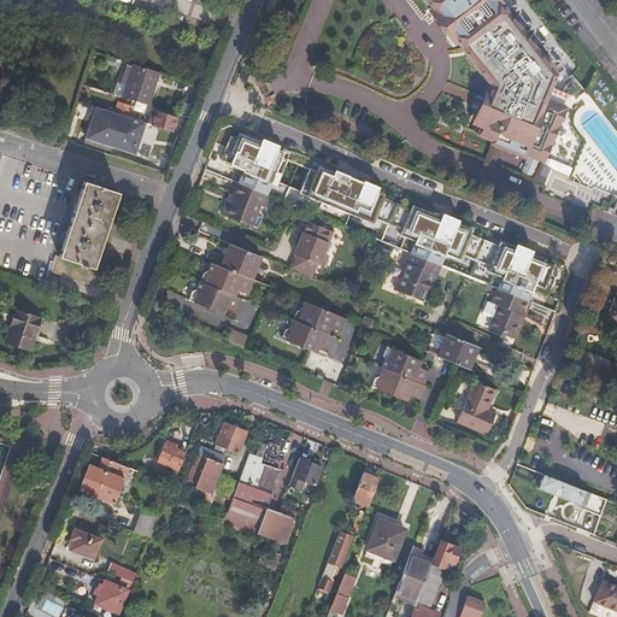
[(554,76),(495,0),(429,0),(497,86),(495,90),(491,88),(476,123),(485,127),(481,135),(545,160),(565,110),(544,101),(554,76)]
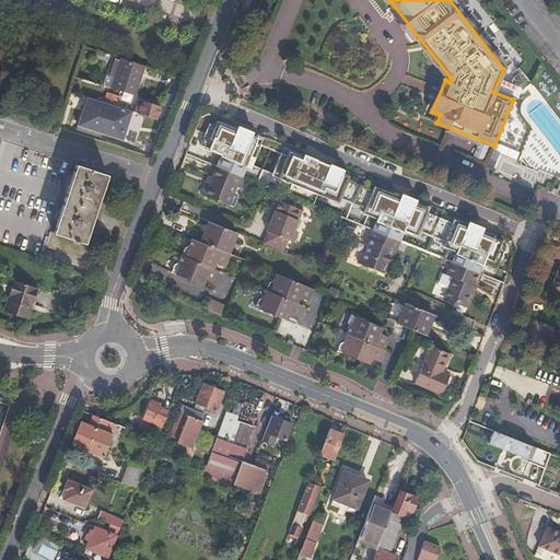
[(120,59),(112,88),(135,95),(144,68),(120,59)]
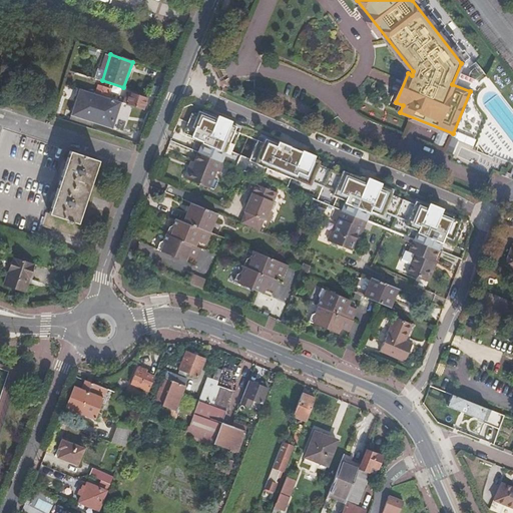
[(115,100),(107,97),(80,88),(71,114),(110,126),(118,101),(115,100)]
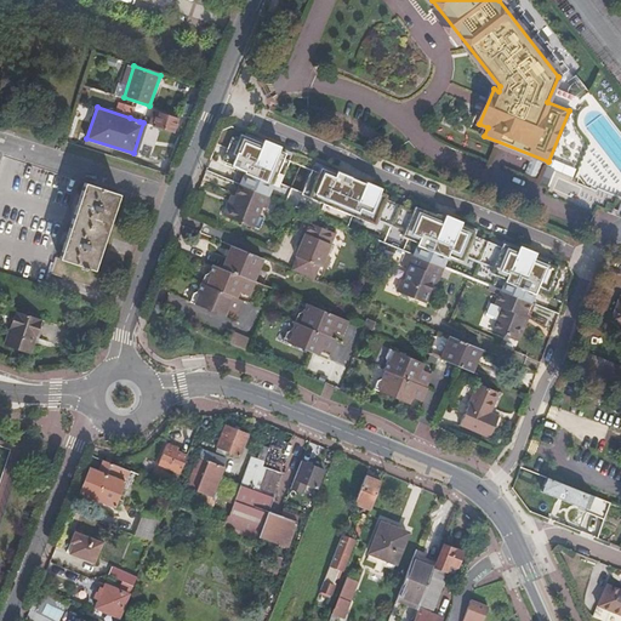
[(158,112),(153,126),(172,132),(177,118),(158,112)]
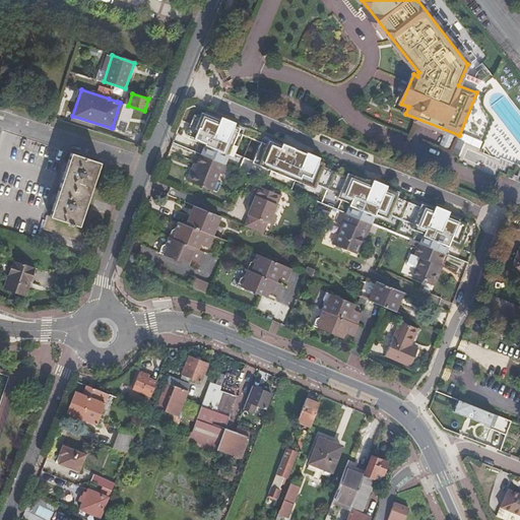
[(240,128),(201,113),(199,117),(194,115),(187,135),(206,143),(202,153),(224,163),(228,155),(234,157),(242,135),(238,133),(240,128)]
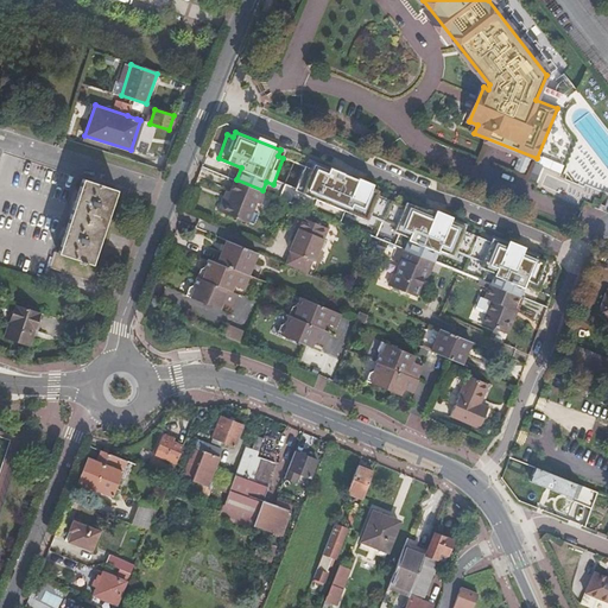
[(378,191),(306,163),(295,191),(367,221),(369,215),(397,227),(396,232),(410,238),(405,249),(434,260),(438,249),(494,272),(489,285),(520,297),(524,286),(539,292),(550,267),(544,265),(546,260),(493,239),(492,242),(463,230),(466,226),(406,202),(404,207),(377,195),(378,191)]
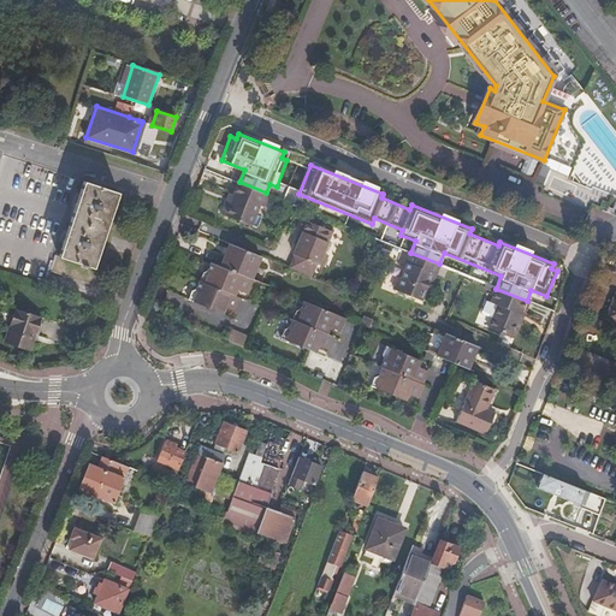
[(262,206),(266,193),(240,182),(237,182),(232,194),(236,195),(232,203),(226,202),(221,213),(250,226),(259,205),(262,206)]
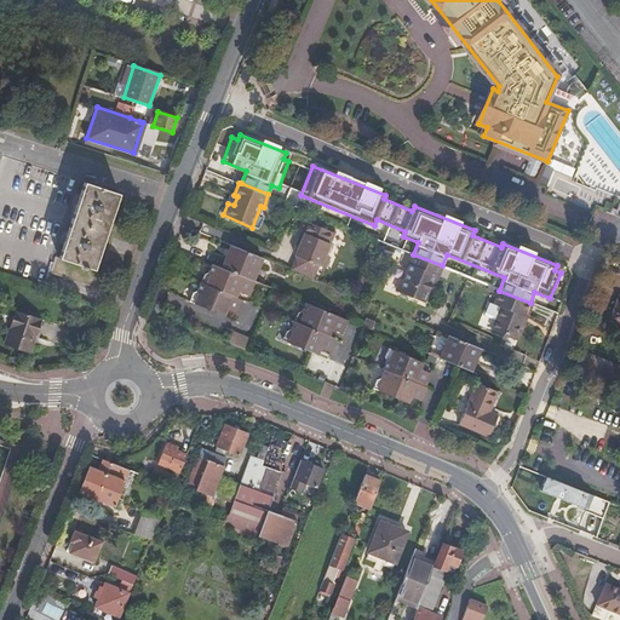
[(51,275),(95,290),(99,273),(93,271),(116,196),(81,185),(58,259),(56,259),(51,275)]
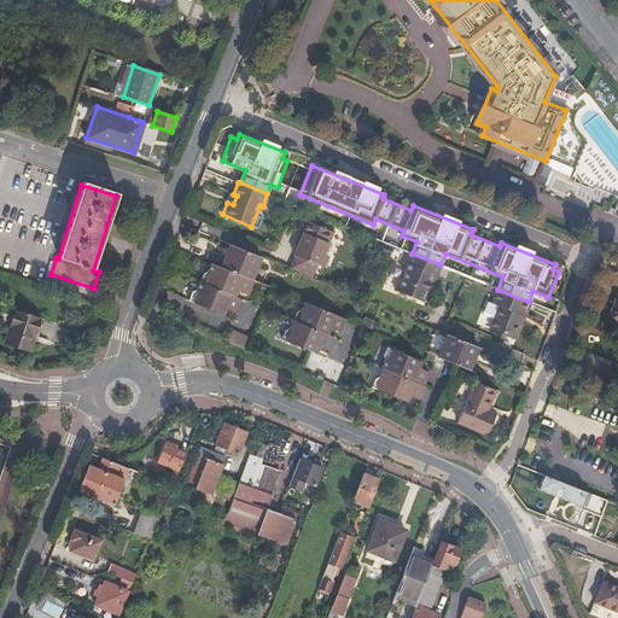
[(319,266),(324,254),(332,232),(305,221),(301,233),(303,234),(293,256),(296,256),(291,269),(310,278),(316,264),(319,266)]
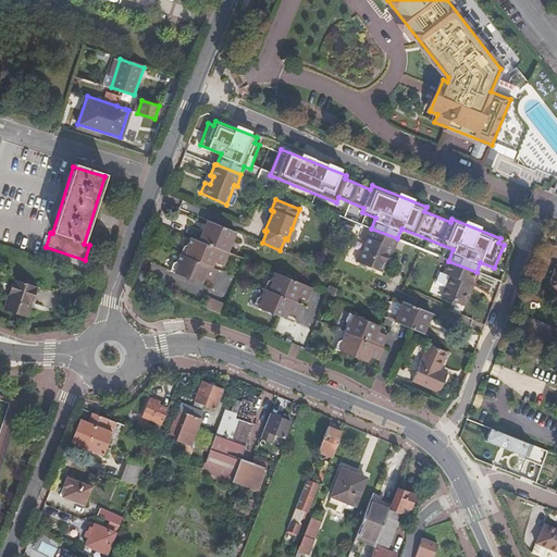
[(227,252),(236,232),(208,220),(199,240),(227,252)]
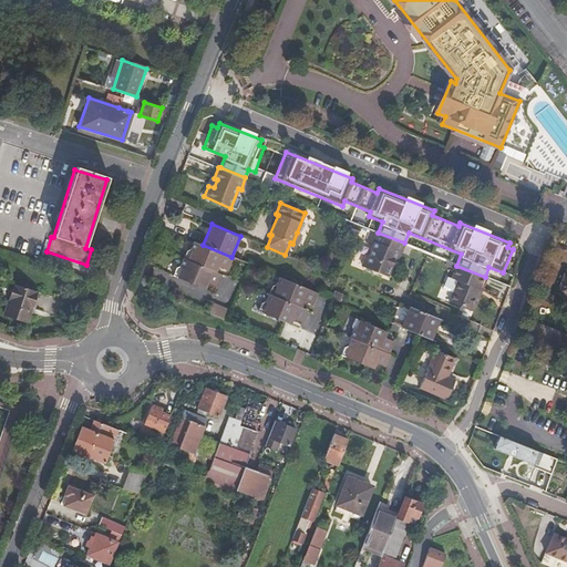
[(363,239),(361,246),(395,260),(400,250),(402,251),(404,243),(378,233),(361,226),(358,236),(363,239)]
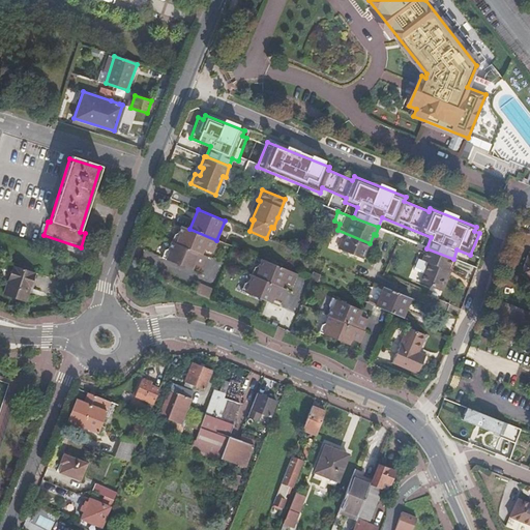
[(282,219),(277,217),(273,228),(277,230),(282,219)]
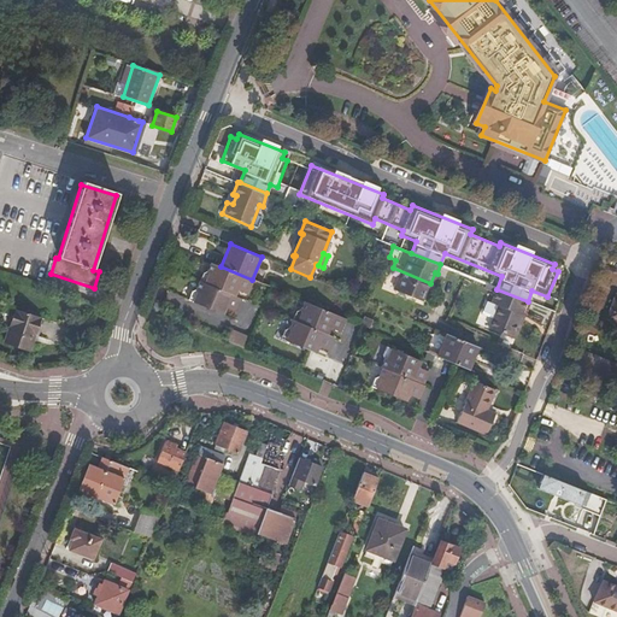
[(247,293),(252,280),(221,266),(211,263),(209,270),(203,270),(199,280),(234,295),(236,289),(247,293)]
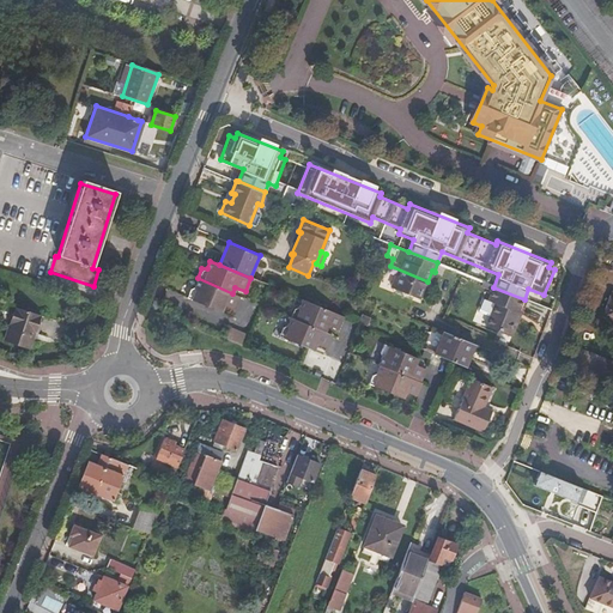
[(428,281),(390,266),(388,272),(386,272),(381,283),(419,298),(424,286),(425,286),(428,281)]
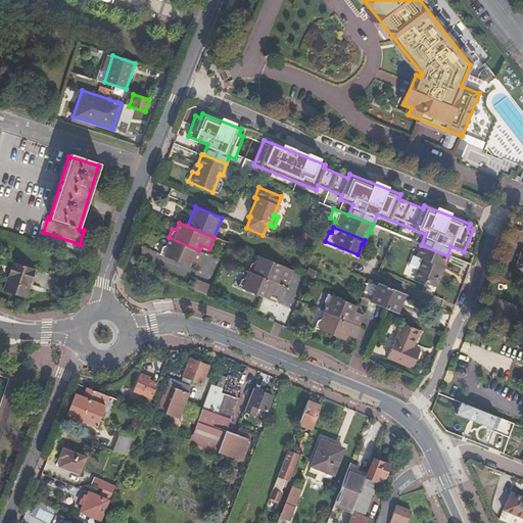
[(203,252),(198,250),(169,237),(165,244),(162,245),(159,253),(182,263),(184,258),(198,265),(203,252)]
